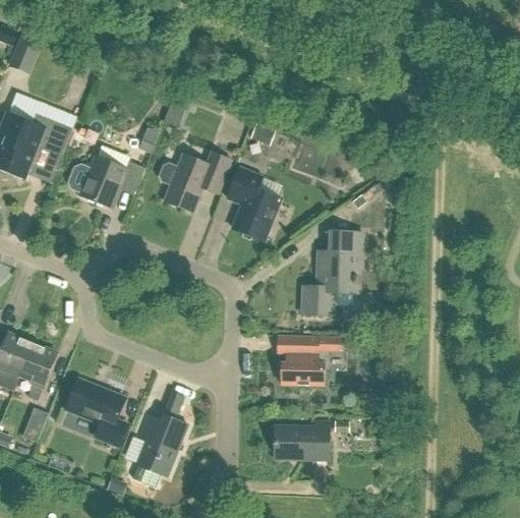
[(0,38),(12,44),(16,32),(1,26),(0,29),(0,38)]
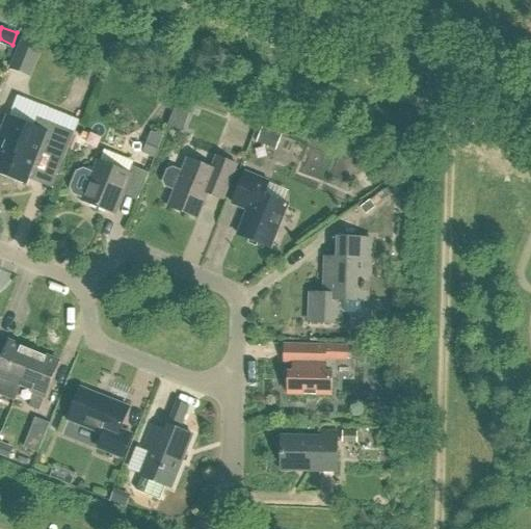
[(9,65),(25,73),(37,42),(22,34),(9,65)]
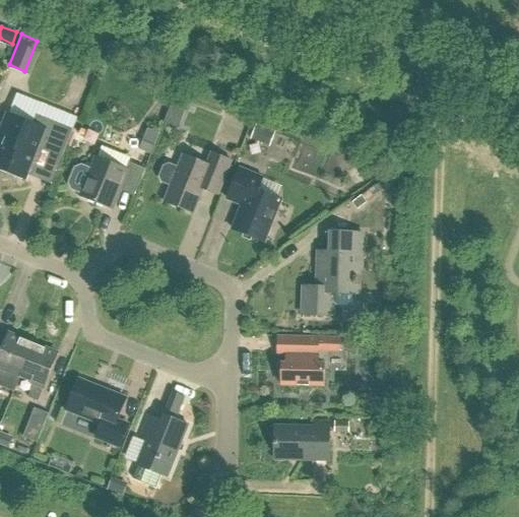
[(0,132),(3,133),(0,140),(0,166),(25,177),(38,145),(62,155),(72,128),(37,114),(33,123),(7,113),(0,130),(0,132)]
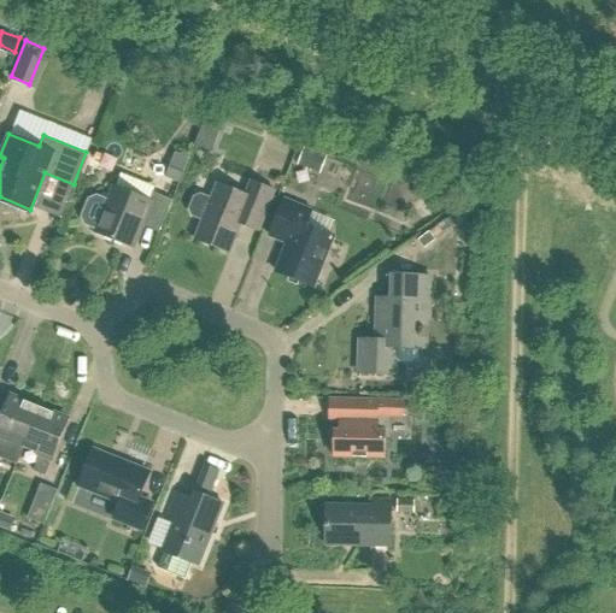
[(300,146),(293,164),(317,174),(326,155),(300,146)]
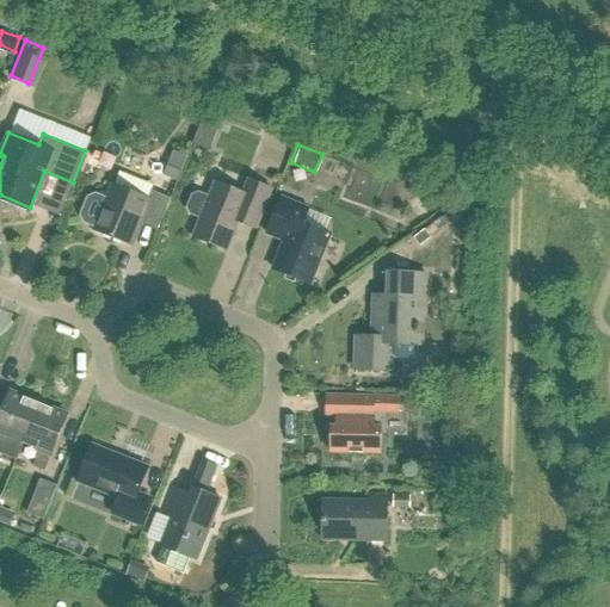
[(164,171),(179,178),(184,167),(182,166),(186,155),(174,150),(170,161),(168,161),(164,171)]
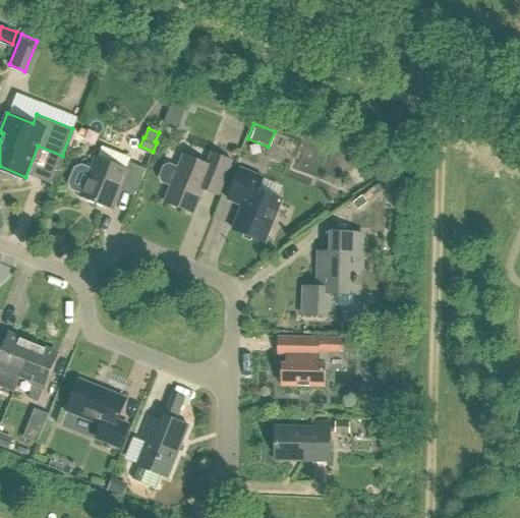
[(160,175),(162,181),(171,184),(164,200),(192,212),(203,187),(218,193),(231,160),(211,152),(207,163),(183,154),(178,167),(169,163),(164,165),(160,175)]
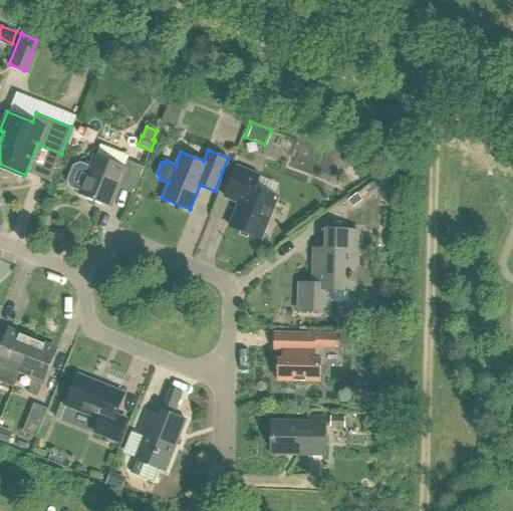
[(118,182),(134,188),(143,166),(126,159),(123,167),(95,155),(89,169),(83,166),(78,168),(73,181),(75,185),(81,188),(79,193),(109,205),(118,182)]
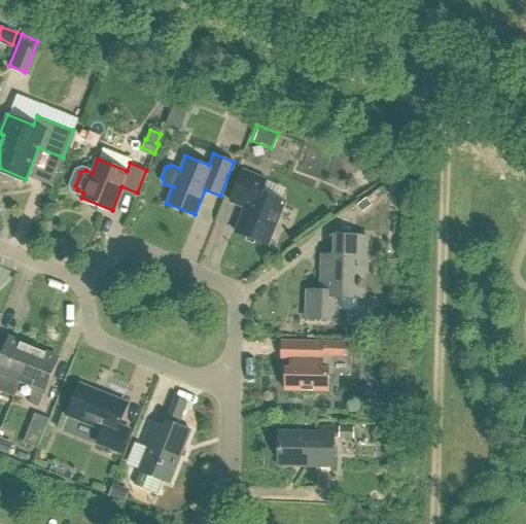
[(245,206),(235,231),(268,243),(285,201),(260,190),(266,179),(242,169),(230,200),(245,206)]
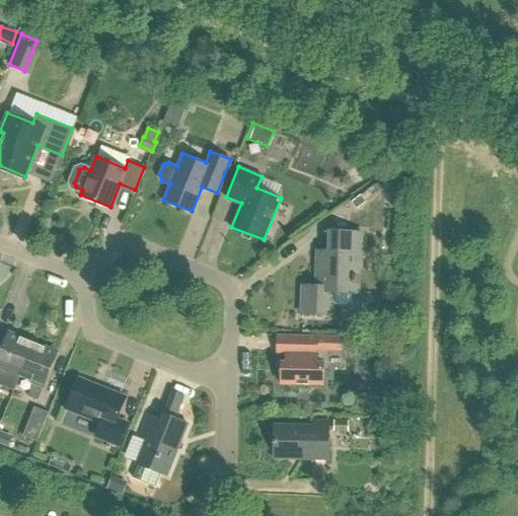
[(351,172),(359,185),(367,179),(366,179),(374,173),(371,169),(363,174),(358,167),(351,172)]
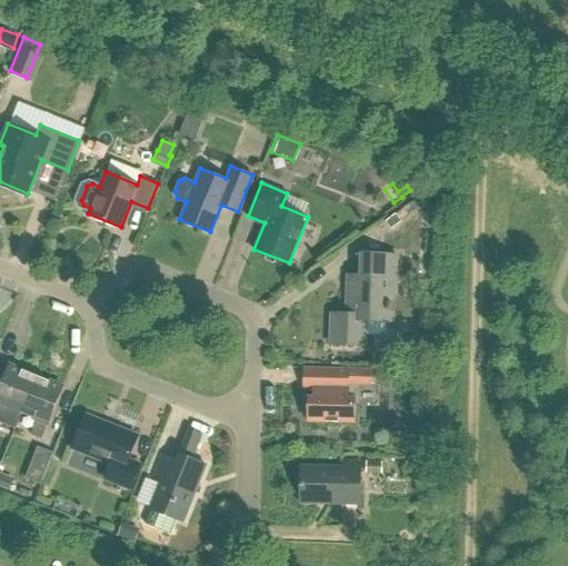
[(386,218),(391,226),(402,218),(401,217),(416,207),(410,200),(386,218)]
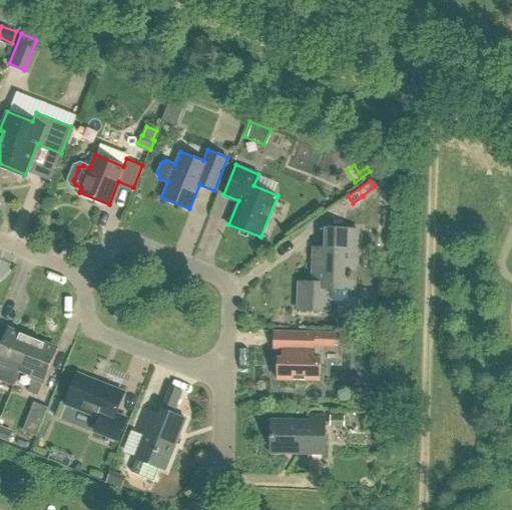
[(314,247),(313,282),(300,282),(299,309),(327,310),(328,288),(353,289),(353,265),(357,265),(358,229),(327,228),(327,248),(314,247)]
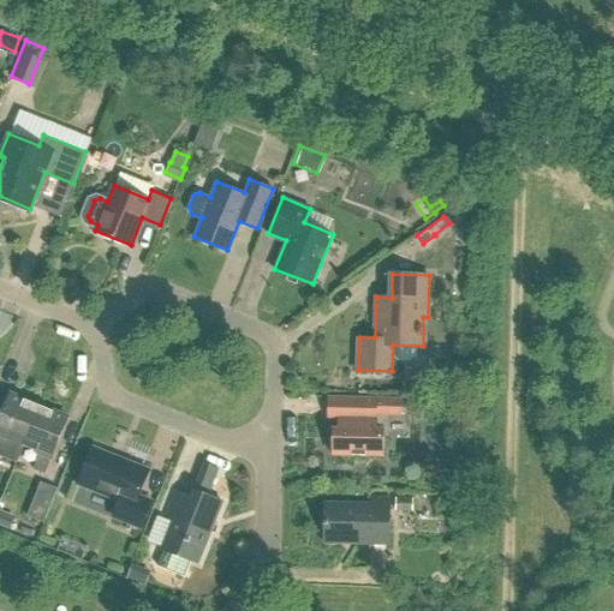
[(22,444),(39,405),(10,393),(0,417),(0,454),(17,461),(23,445),(22,444)]
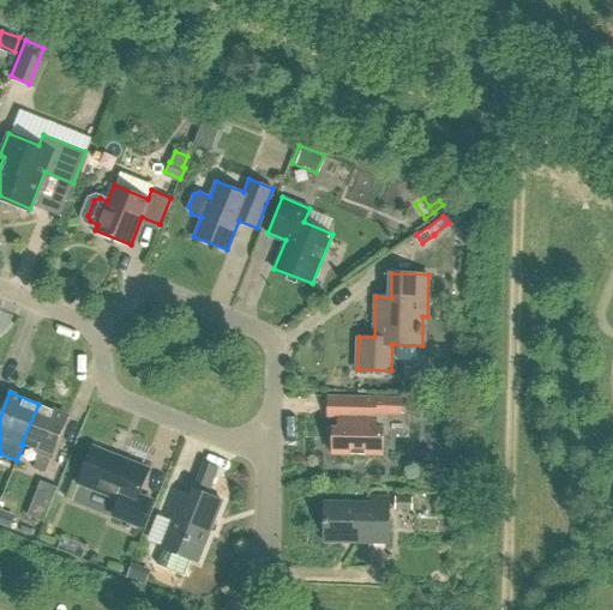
[(328,416),(338,416),(338,427),(332,427),(331,453),(384,456),(384,428),(377,428),(377,412),(402,412),(402,398),(328,397),(328,416)]
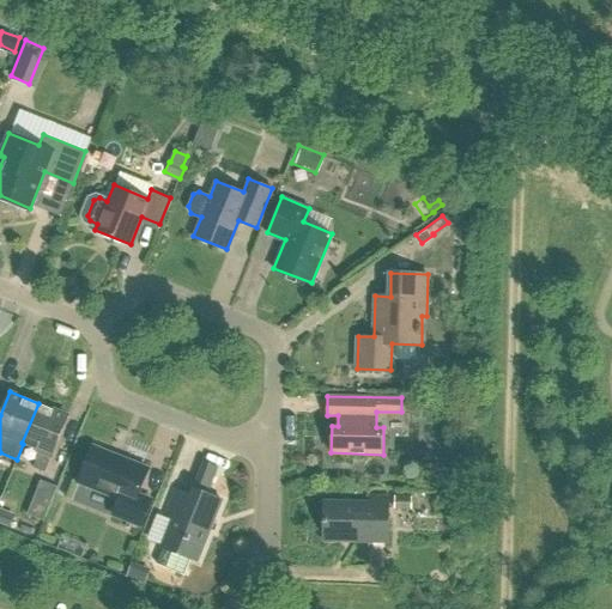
[(34,466),(44,470),(67,415),(38,403),(22,443),(23,444),(40,450),(34,466)]
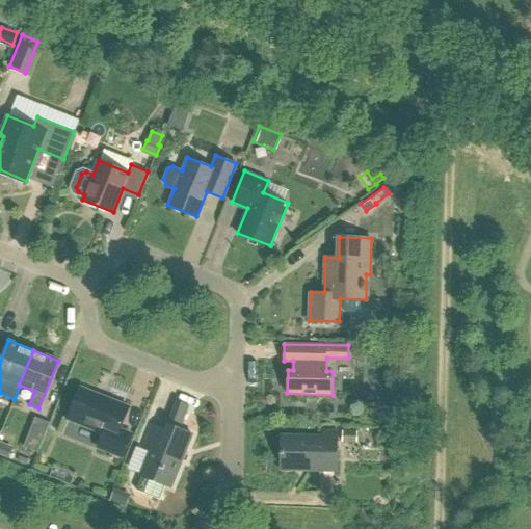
[(98,446),(122,455),(131,432),(121,428),(129,406),(80,387),(69,417),(104,431),(98,446)]
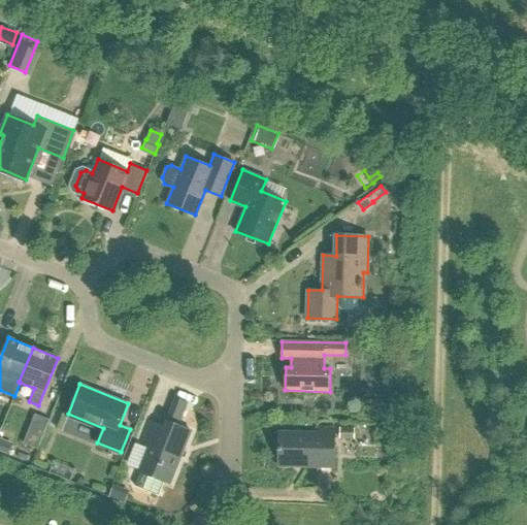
[(166,414),(179,420),(187,400),(173,394),(166,414)]
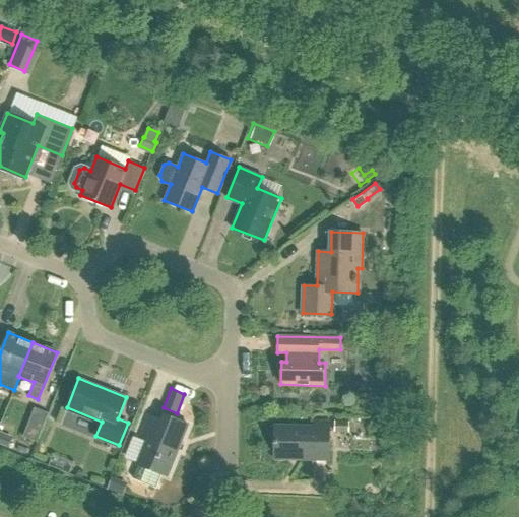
[(21,434),(35,440),(47,411),(34,405),(21,434)]
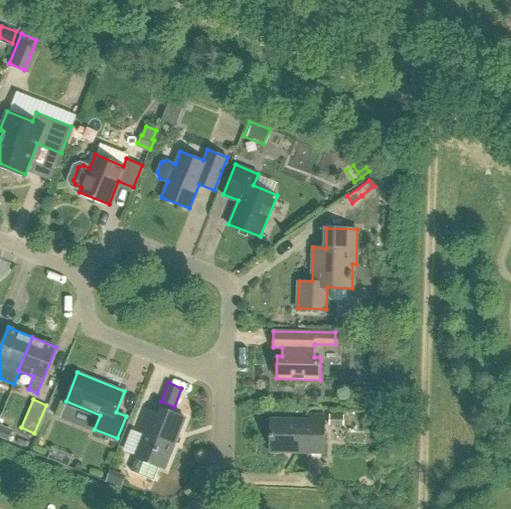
[(131,470),(154,478),(159,465),(165,468),(186,417),(161,407),(159,412),(146,407),(137,430),(144,433),(135,456),(137,457),(131,470)]
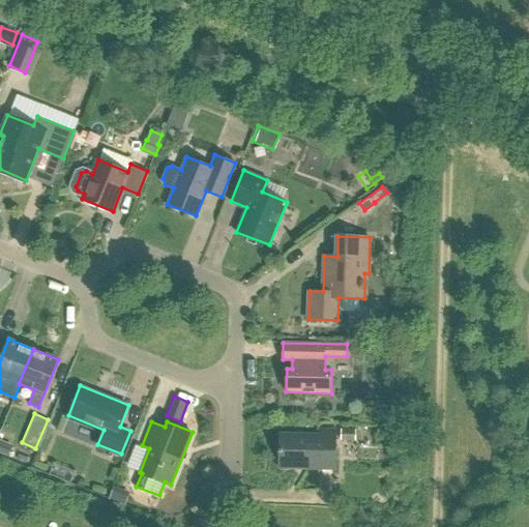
[(341,426),(341,438),(357,438),(357,426),(341,426)]
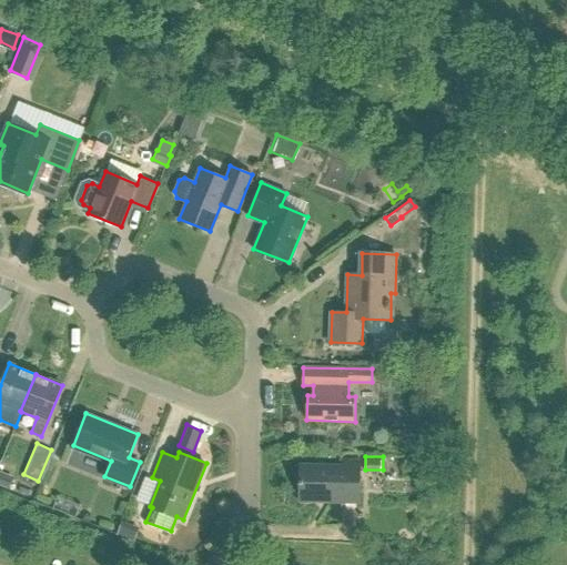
[(344,465),(301,464),(300,500),(360,501),(361,460),(344,460),(344,465)]
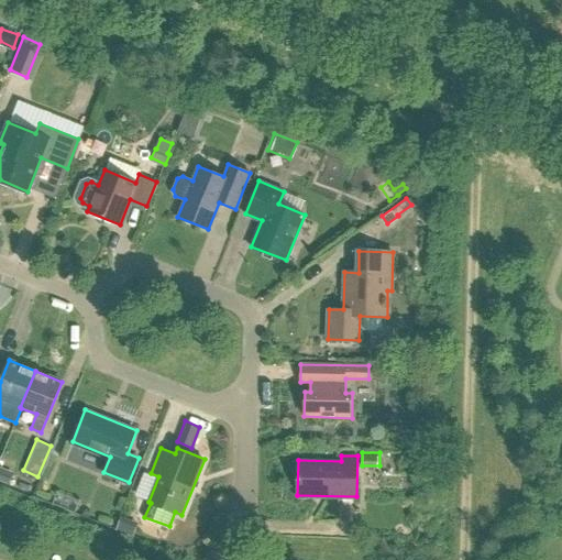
[(0,479),(7,482),(12,470),(0,464),(0,479)]
